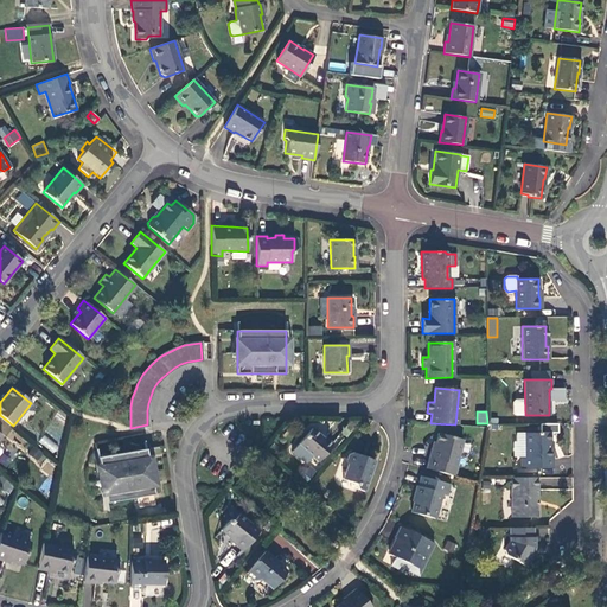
[(298,445),(318,461),(332,445),(324,436),(324,438),(312,428),(298,445)]
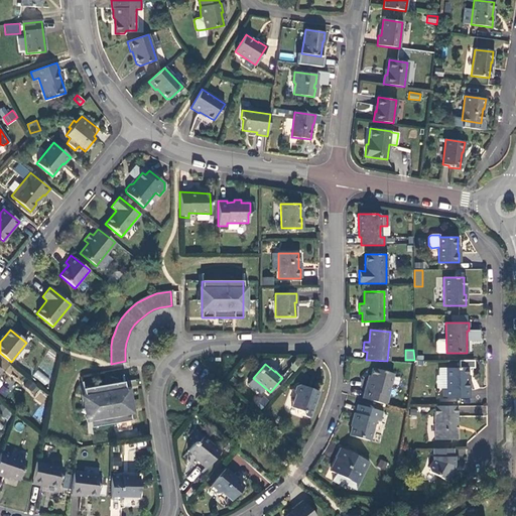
[(10,366),(5,372),(19,382),(24,375),(10,366)]
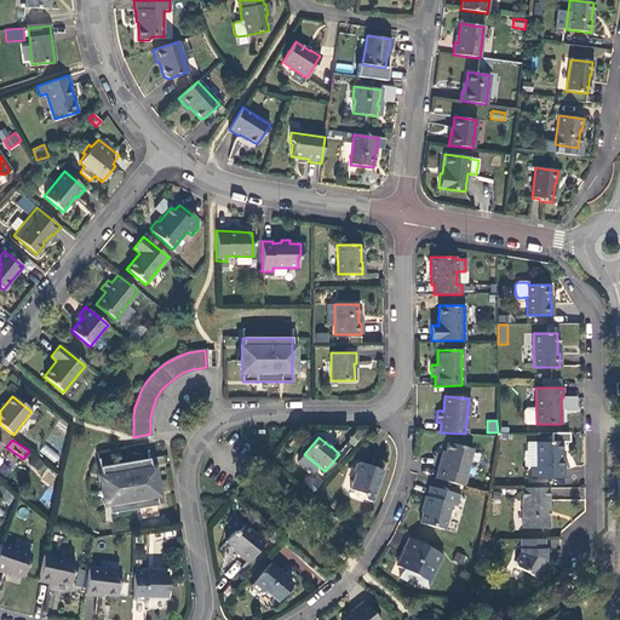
[(532,468),(532,478),(563,478),(563,458),(561,458),(561,442),(535,442),(535,468),(532,468)]
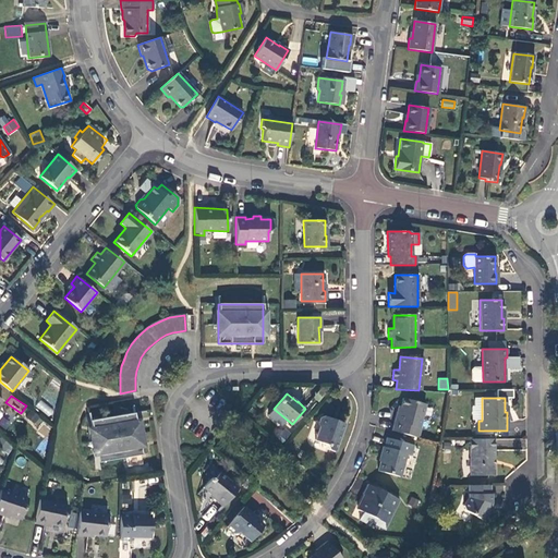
[(391,431),(417,438),(420,428),(419,428),(425,404),(402,399),(399,412),(397,412),(391,431)]
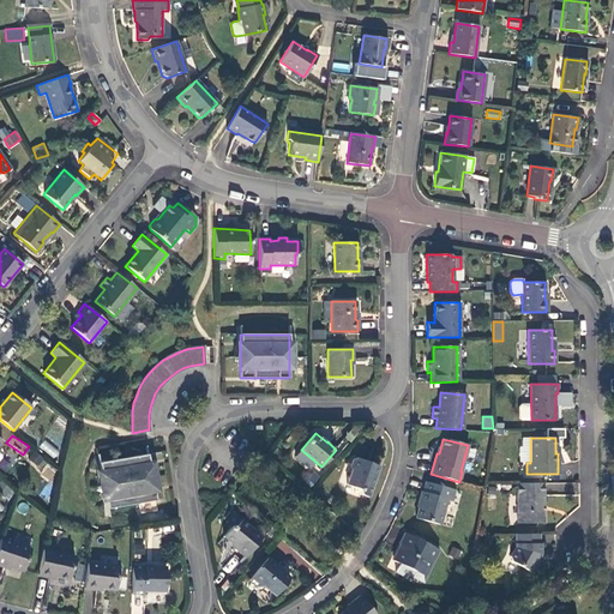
[(43,458),(34,451),(28,458),(37,465),(43,458)]
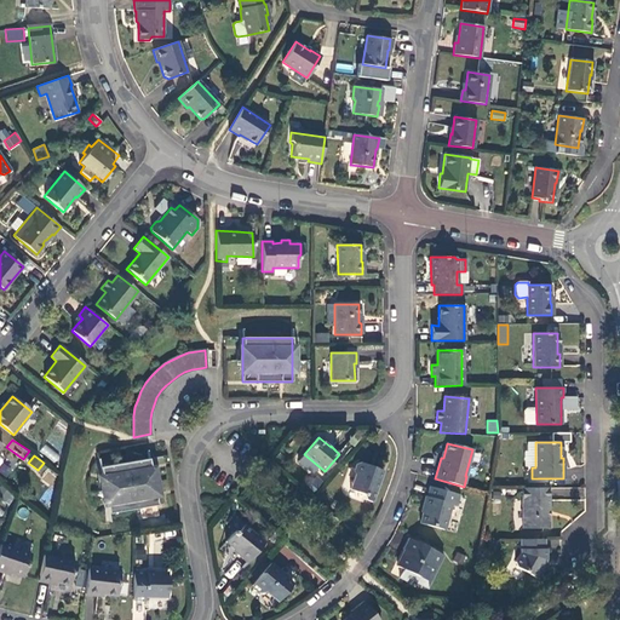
[(99,466),(108,514),(136,509),(138,518),(159,515),(156,505),(155,498),(161,497),(156,466),(150,468),(149,459),(99,466)]
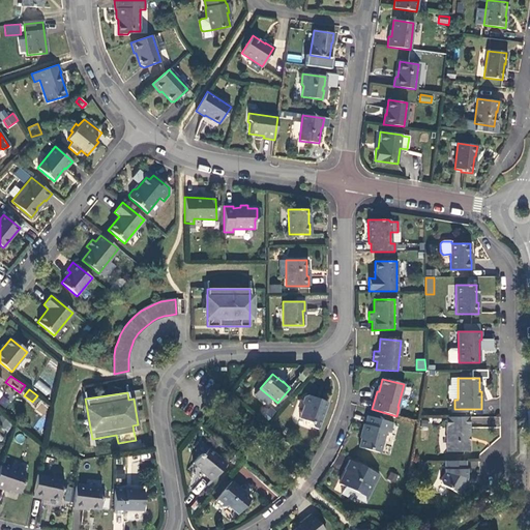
[(312,427),(317,429),(327,402),(307,394),(304,396),(301,403),(303,406),(299,418),(308,421),(312,427)]
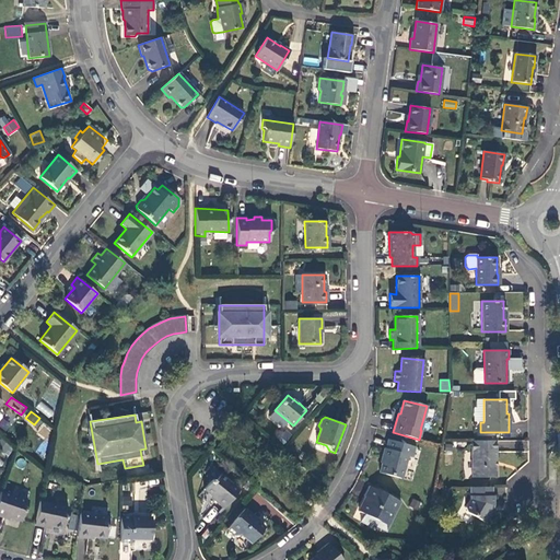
[(411,457),(415,446),(387,440),(385,448),(384,448),(382,457),(383,457),(378,473),(400,478),(407,456),(411,457)]
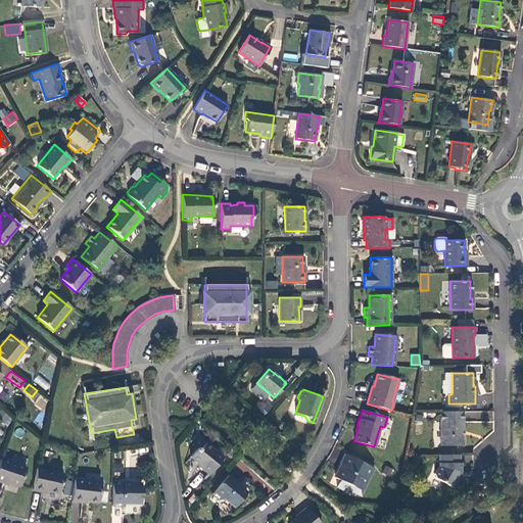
[(463,412),(440,412),(440,445),(463,445),(463,412)]
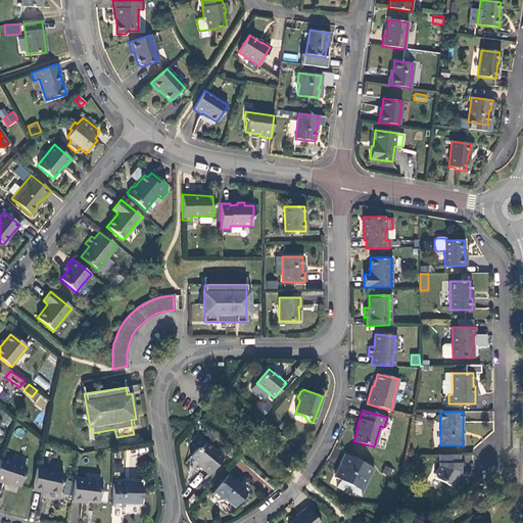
[(208,475),(223,458),(205,442),(199,449),(197,447),(185,463),(196,472),(200,468),(208,475)]
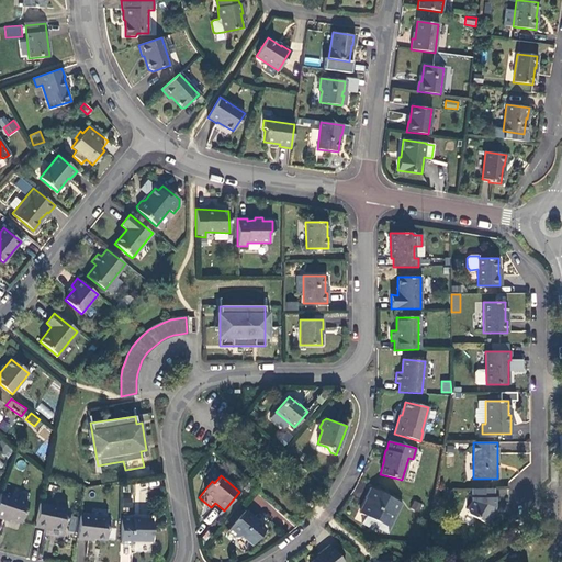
[(386,534),(402,504),(370,487),(364,498),(367,499),(364,504),(362,505),(360,509),(360,513),(360,514),(364,516),(361,524),(377,530),(378,528),(386,534)]
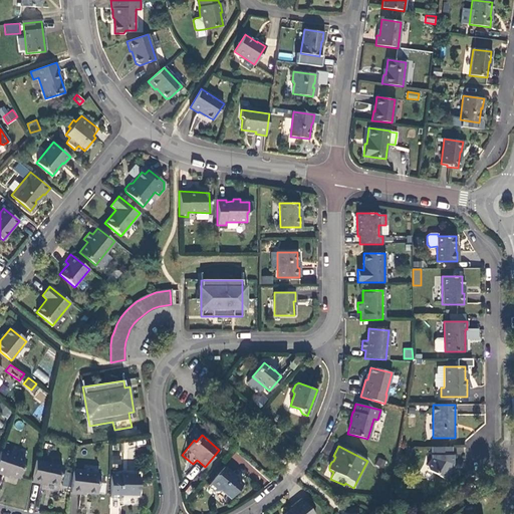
[(428,470),(444,479),(451,468),(450,464),(452,464),(452,455),(451,455),(451,447),(431,447),(431,459),(427,466),(428,470)]
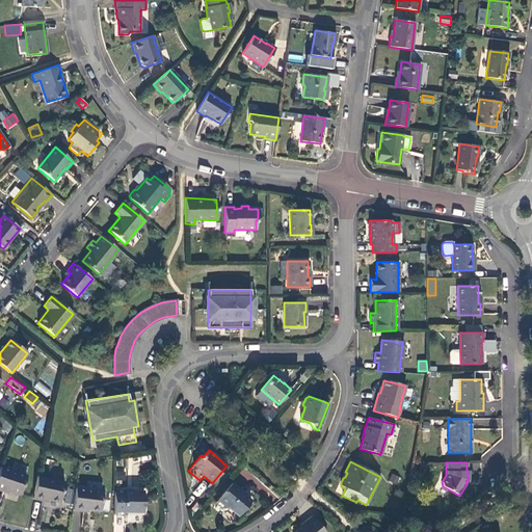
[(429,473),(429,464),(419,463),(419,473),(429,473)]
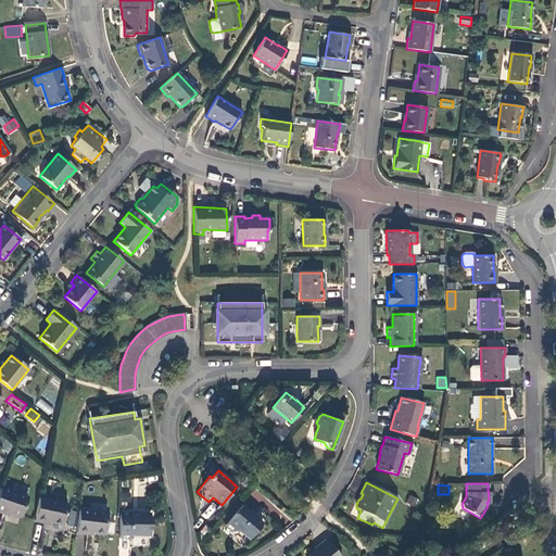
[(21,517),(27,497),(0,488),(0,489),(0,513),(3,514),(4,512),(21,517)]
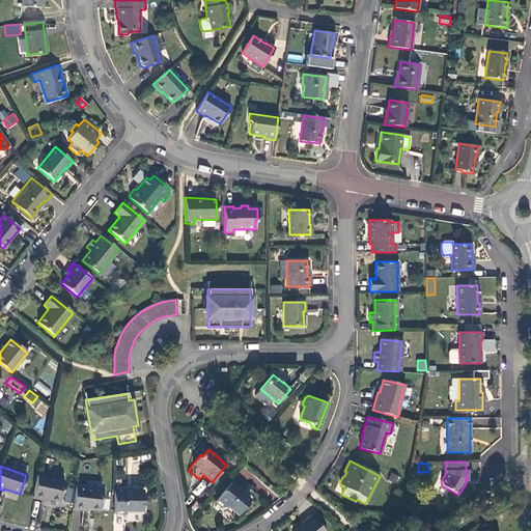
[(397,476),(391,473),(387,480),(394,483),(397,476)]
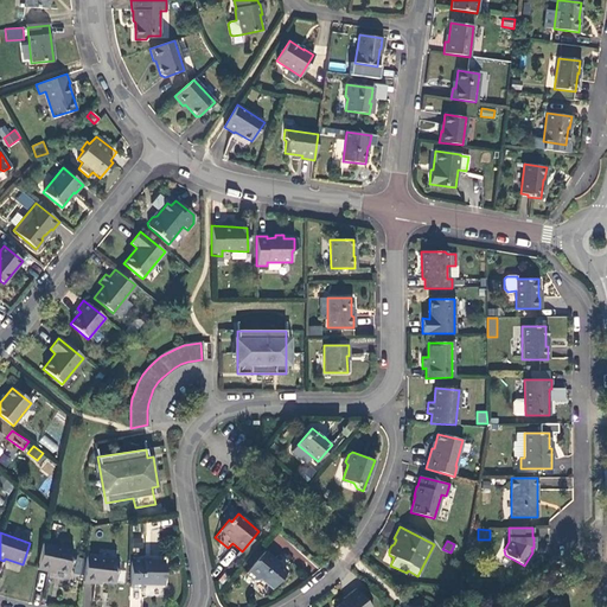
[(68,573),(72,550),(43,543),(37,569),(49,572),(50,569),(68,573)]
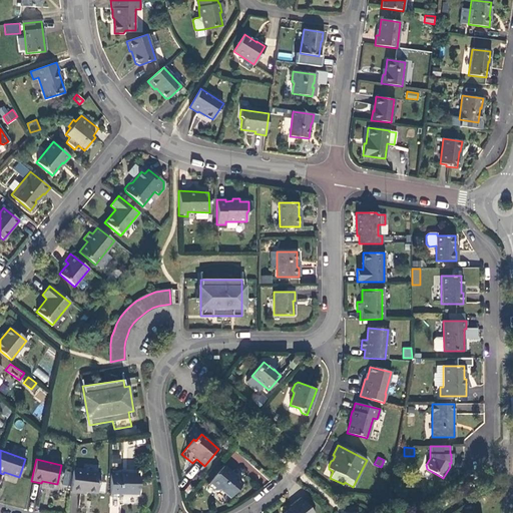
[(194,465),(186,475),(190,479),(198,469),(194,465)]
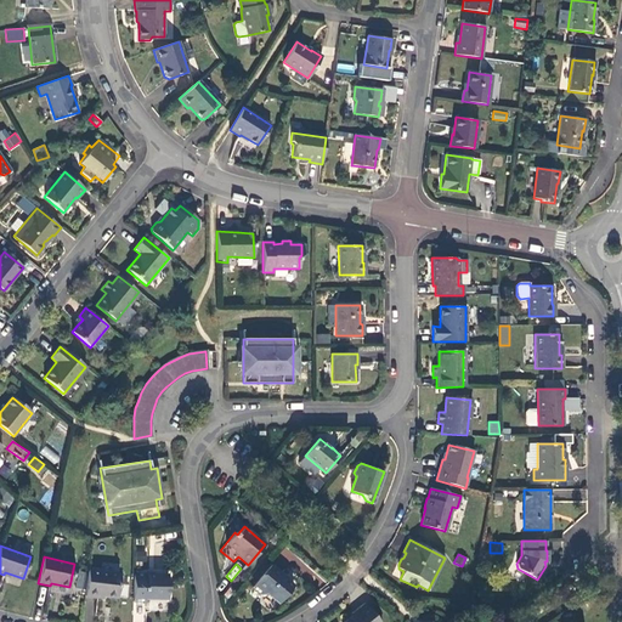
[(281,574),(271,565),(252,587),(260,594),(267,594),(278,603),(293,586),(280,575),(281,574)]
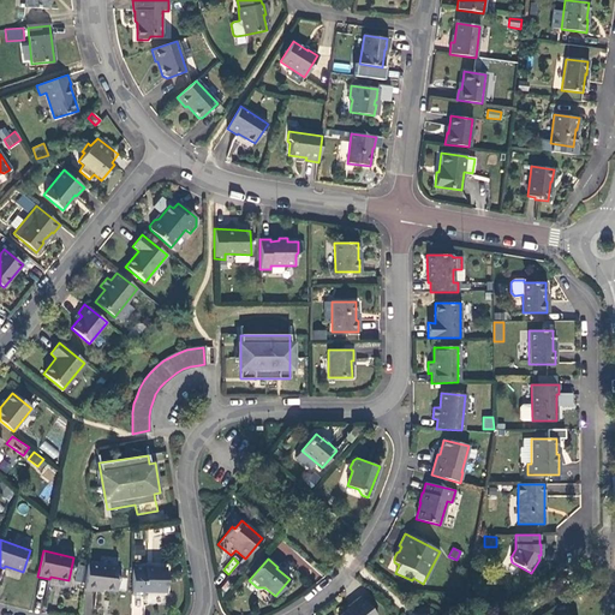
[(115,591),(118,567),(87,563),(84,590),(96,591),(96,589),(115,591)]
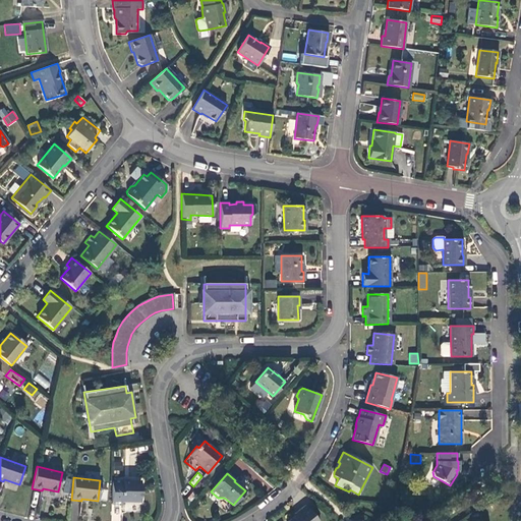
[(140,502),(140,481),(112,481),(111,504),(121,504),(121,502),(140,502)]
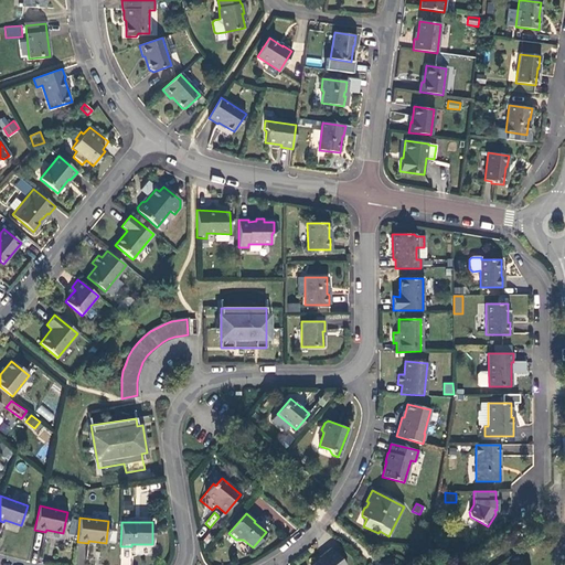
[(344,564),(330,547),(323,553),(324,555),(312,564),(344,564)]
